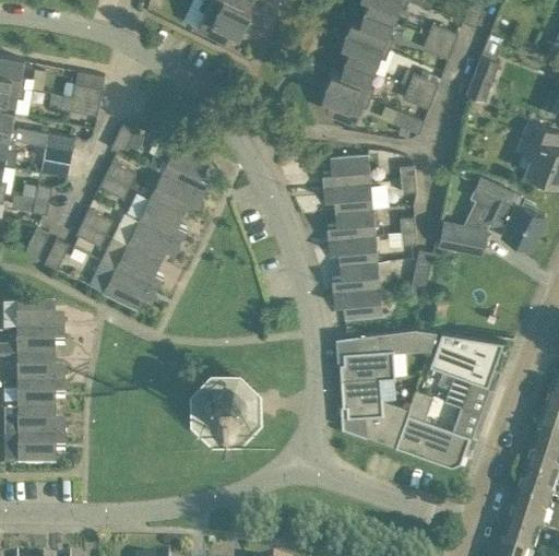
[(203,0),(203,1),(246,22),(251,9),(242,6),(245,0),(203,0)]
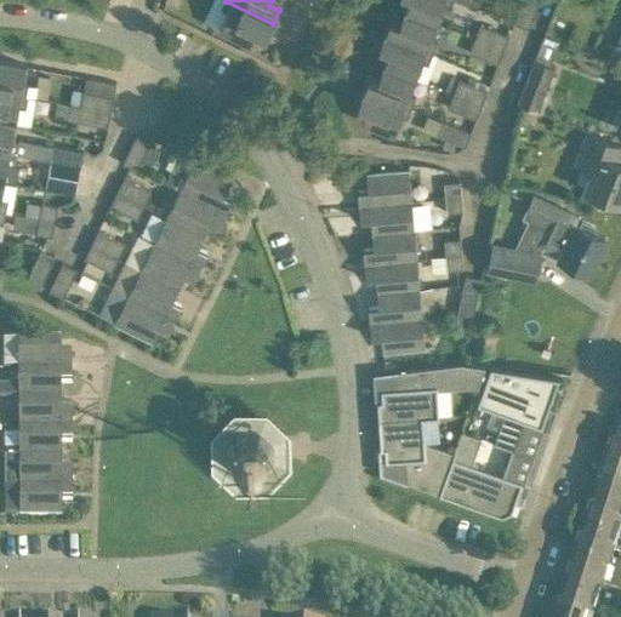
[(406,0),(410,1),(404,15),(436,27),(443,10),(449,12),(453,3),(446,0),(406,0)]
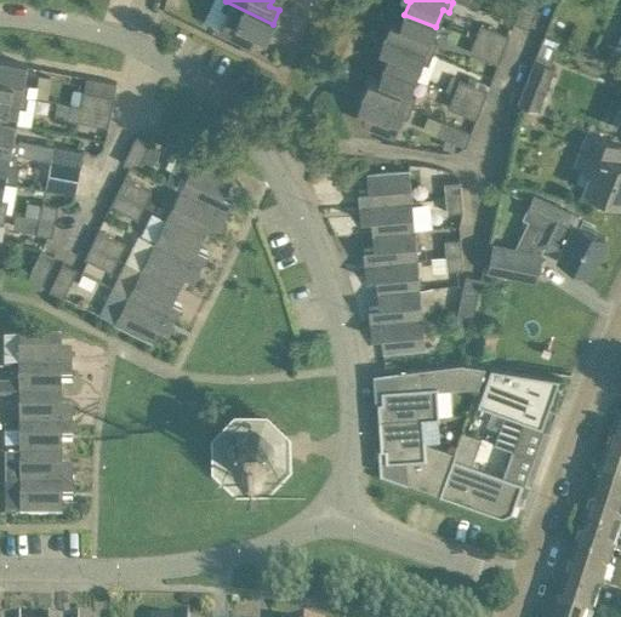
[(523,0),(513,26),(516,27),(528,32),(539,4),(530,0),(523,0)]
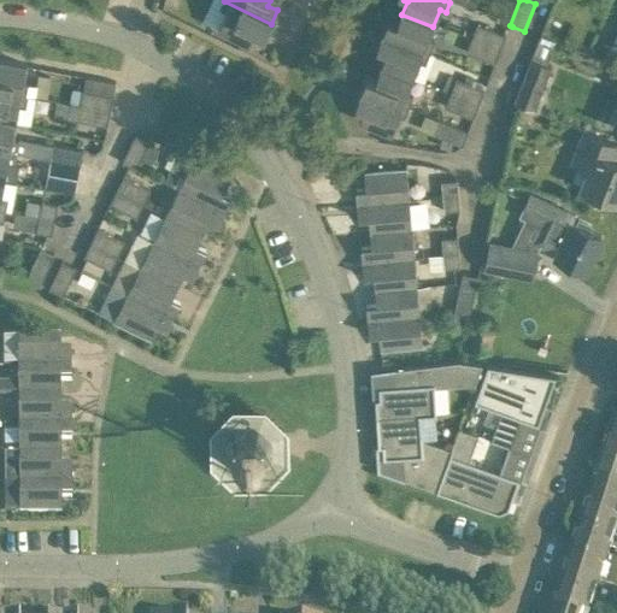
[(271,24),(224,1),(218,12),(225,15),(217,30),(248,46),(254,33),(264,37),(271,24)]
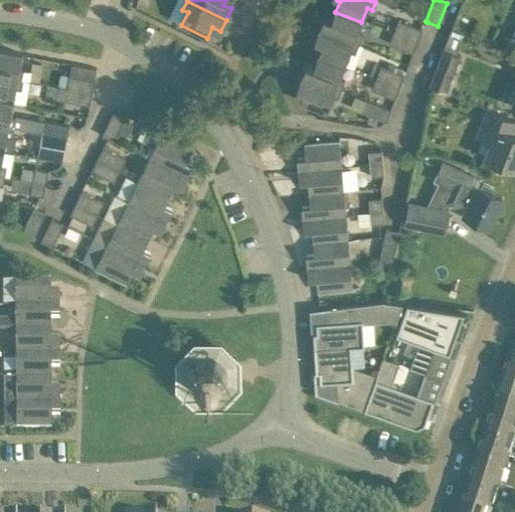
[(323,19),(318,31),(358,47),(361,37),(356,35),(361,22),(335,12),(331,22),(323,19)]
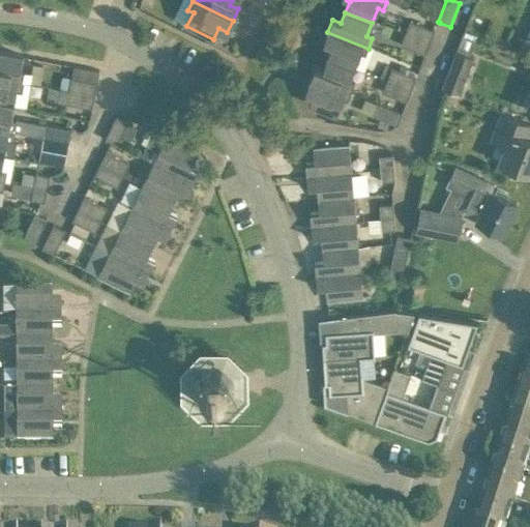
[(410,22),(405,35),(430,46),(435,31),(410,22)]
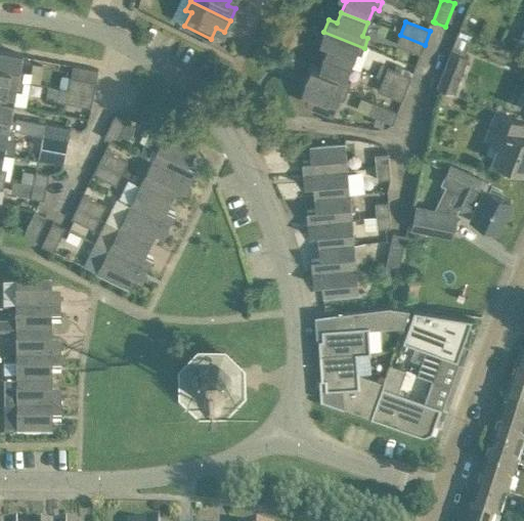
[(328,47),(323,57),(349,69),(355,54),(360,57),(364,48),(323,32),(318,43),(328,47)]
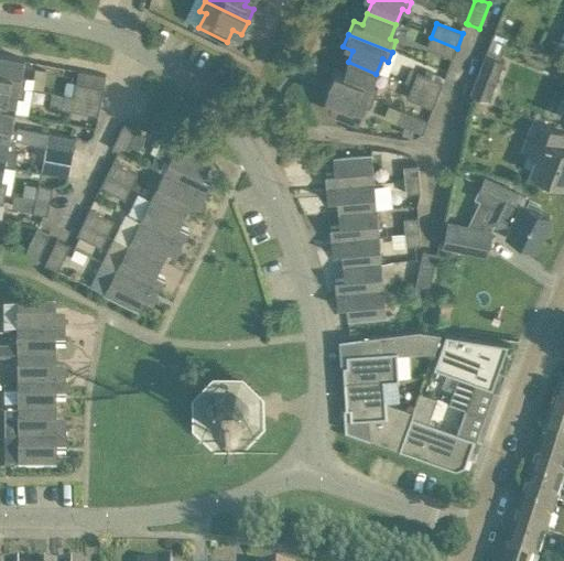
[(495,34),(470,96),(494,106),(508,72),(502,71),(506,64),(500,62),(508,40),(495,34)]
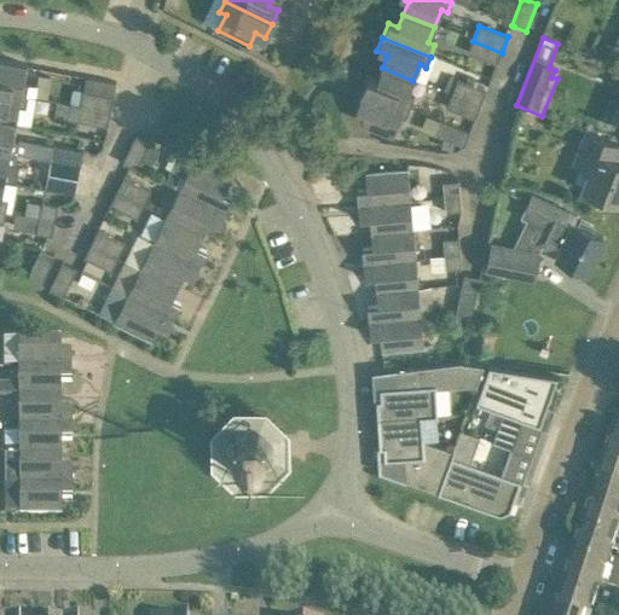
[(502,53),(473,41),(468,54),(497,65),(502,53)]
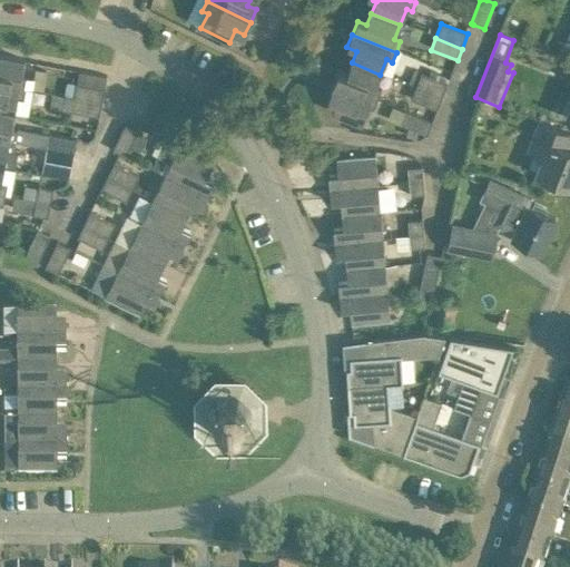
[(0,86),(26,90),(28,79),(22,78),(25,64),(0,58),(0,86)]
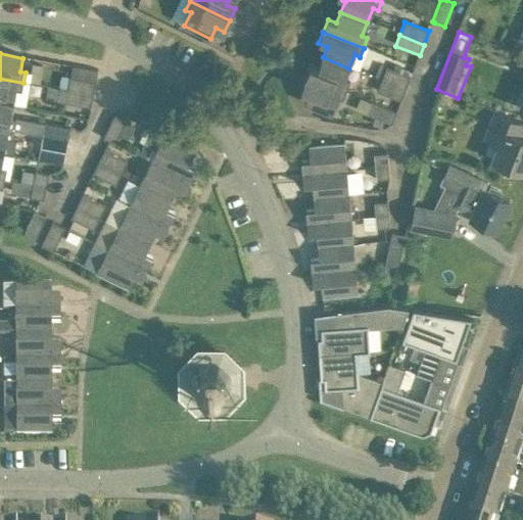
[(310,65),(305,78),(345,94),(349,84),(343,82),(348,68),(323,57),(318,68),(310,65)]
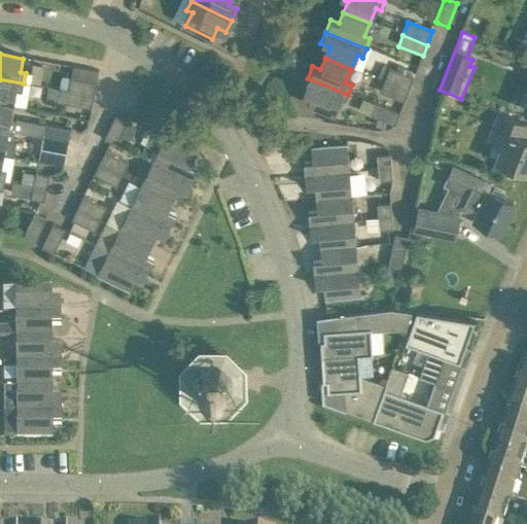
[(379,79),(385,81),(409,92),(414,78),(390,69),(389,69),(383,67),(379,79)]
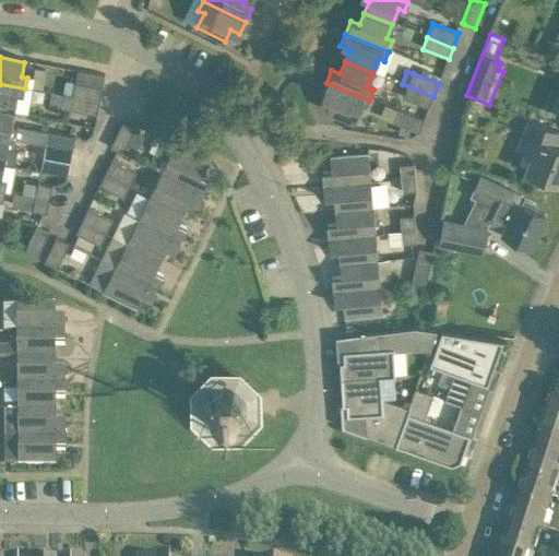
[(67,83),(64,96),(99,103),(102,90),(67,83)]
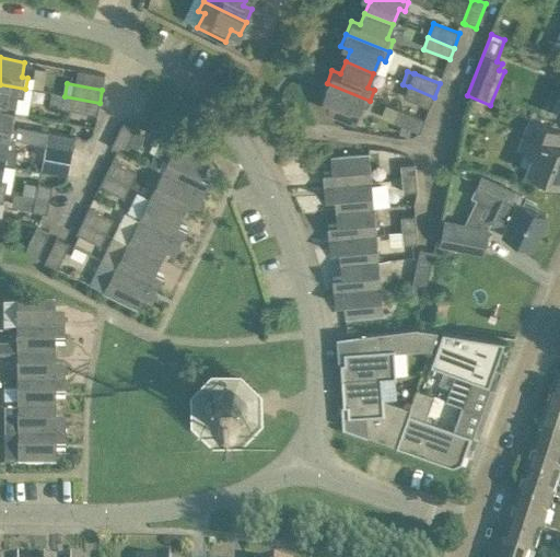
[(370,101),(327,83),(322,96),(330,100),(326,112),(354,124),(361,107),(366,109),(370,101)]
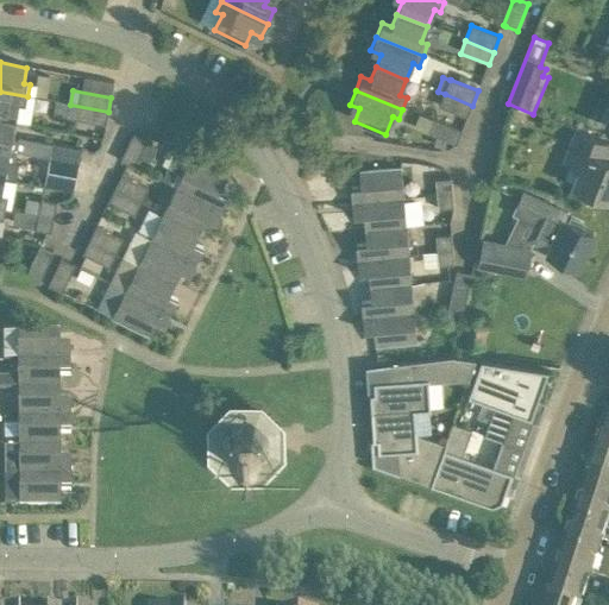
[(0,120),(16,124),(19,107),(25,108),(27,96),(0,92),(0,120)]
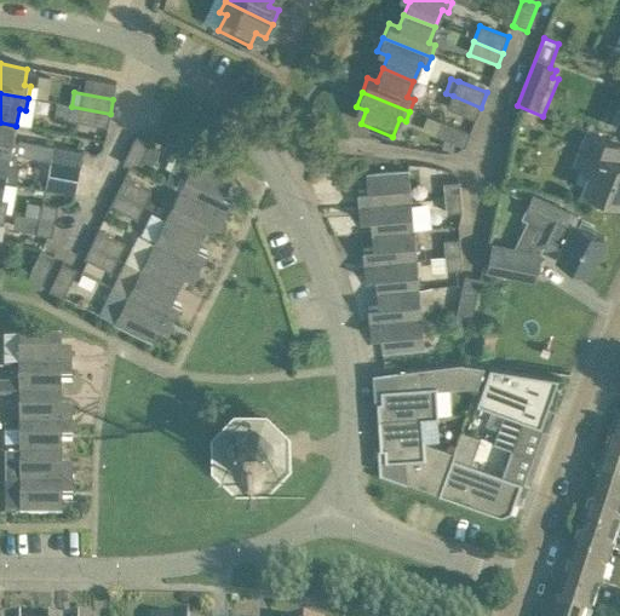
[(481,108),(453,96),(447,110),(475,121),(481,108)]
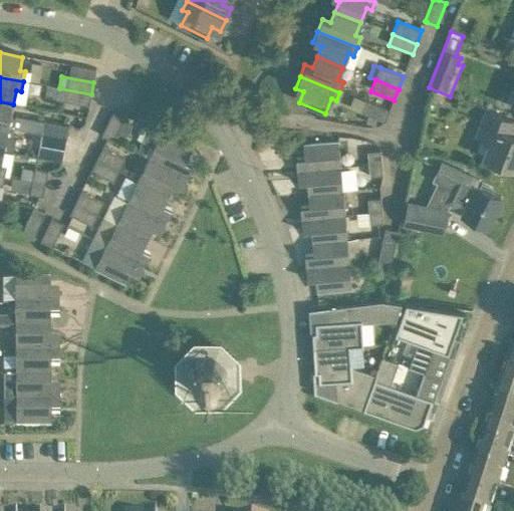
[(91,94),(59,88),(51,87),(49,97),(57,98),(56,101),(88,107),(91,94)]
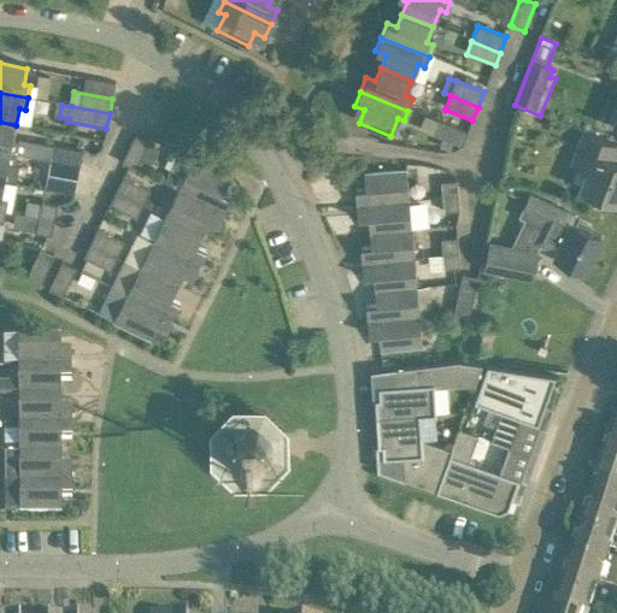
[(540,116),(515,105),(512,121),(535,130),(540,116)]
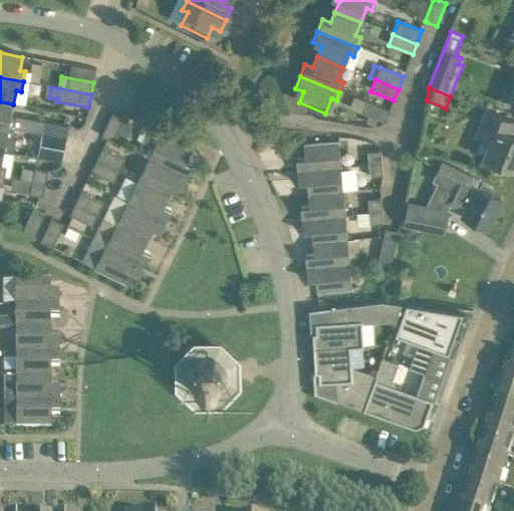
[(361,114),(379,121),(386,123),(390,111),(355,98),(350,109),(361,114)]
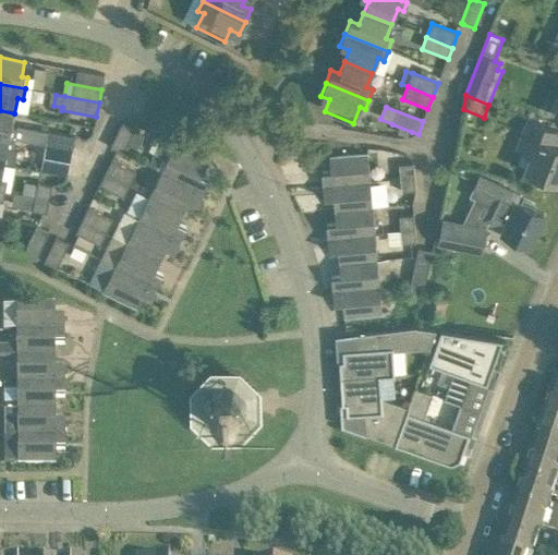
[(0,137),(15,141),(17,130),(11,129),(14,113),(0,110),(0,137)]
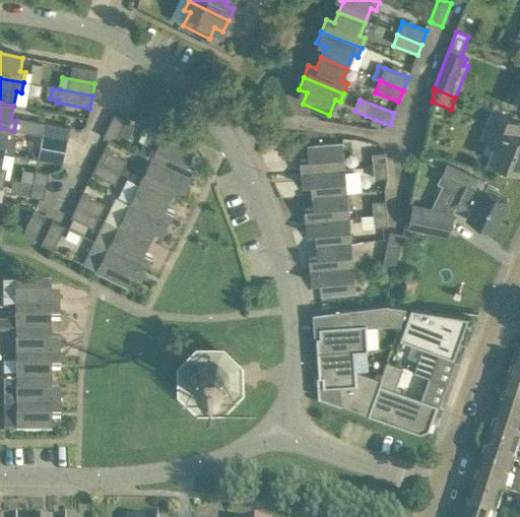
[(489,159),(503,165),(519,171),(519,137),(518,137),(519,132),(519,123),(492,113),(481,139),(495,144),(489,159)]
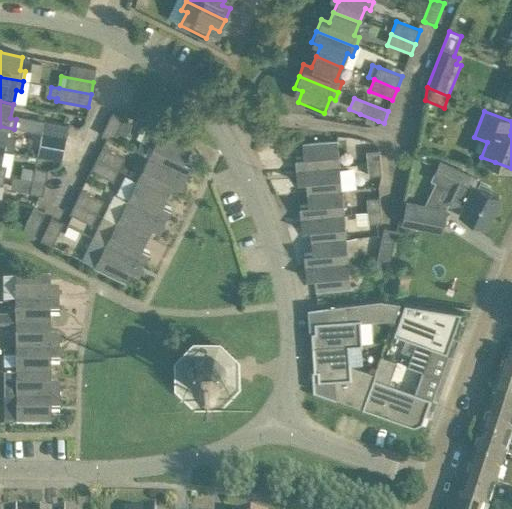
[(101,136),(108,140),(113,142),(115,139),(124,120),(112,114),(103,133),(101,136)]
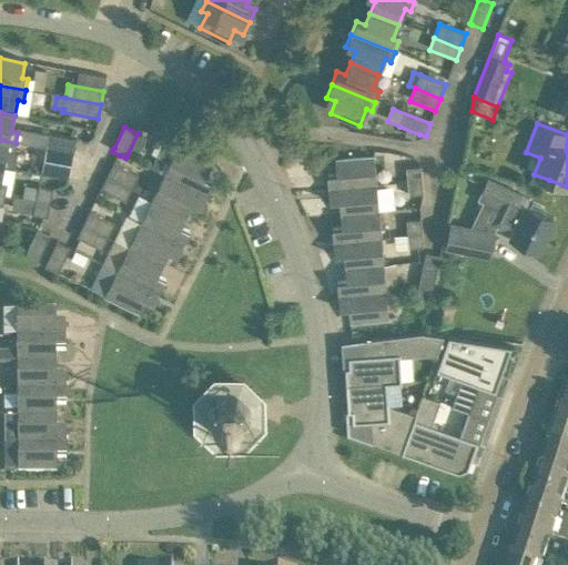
[(407,130),(404,138),(414,141),(417,134),(407,130)]
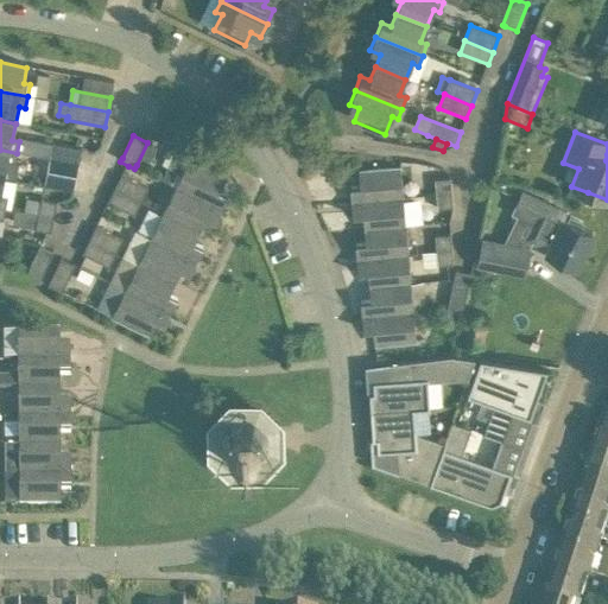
[(52,145),(49,160),(78,166),(82,151),(52,145)]
